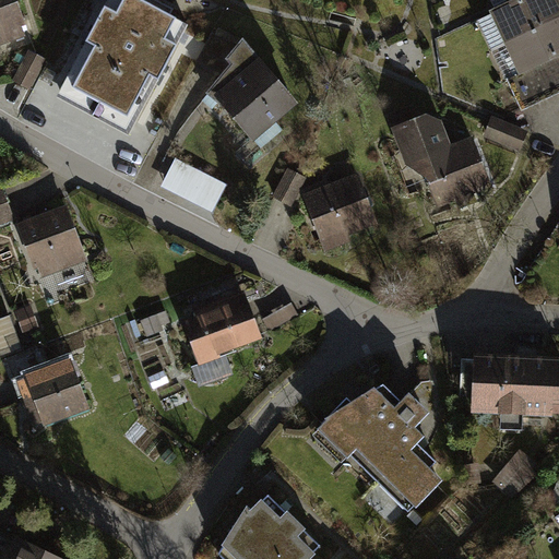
[(11,0),(0,0),(0,44),(24,36),(11,0)]
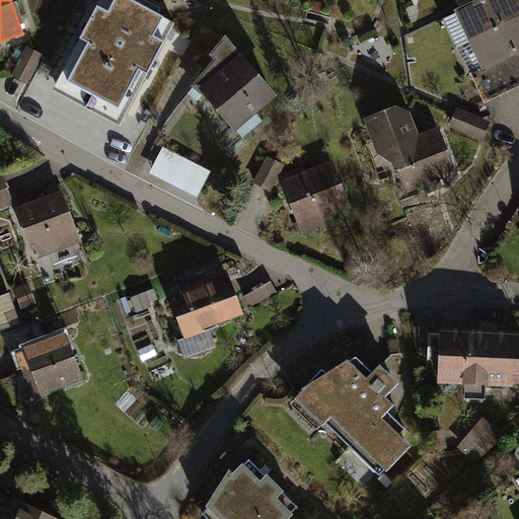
[(133,0),(101,0),(52,93),(114,127),(169,20),(133,0)]
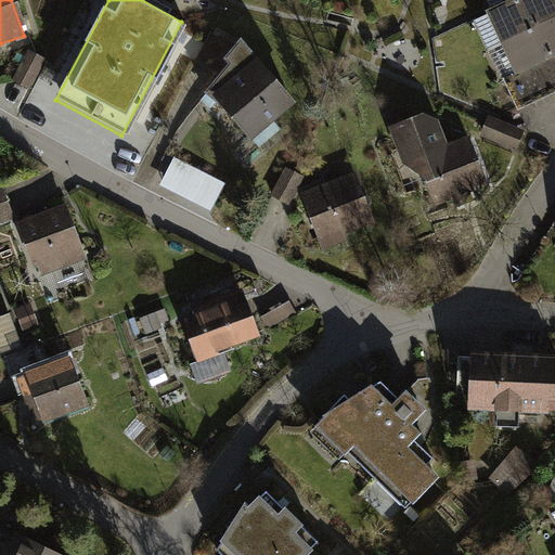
[(473,21),(487,51),(554,18),(554,5),(552,0),(518,0),(505,5),(473,21)]
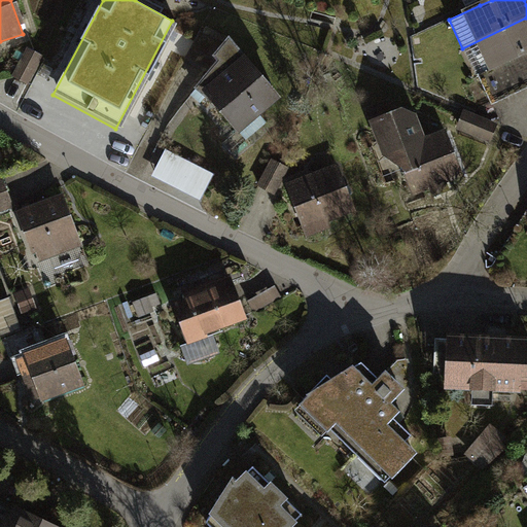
[(526,18),(462,48),(476,79),(526,55),(526,18)]
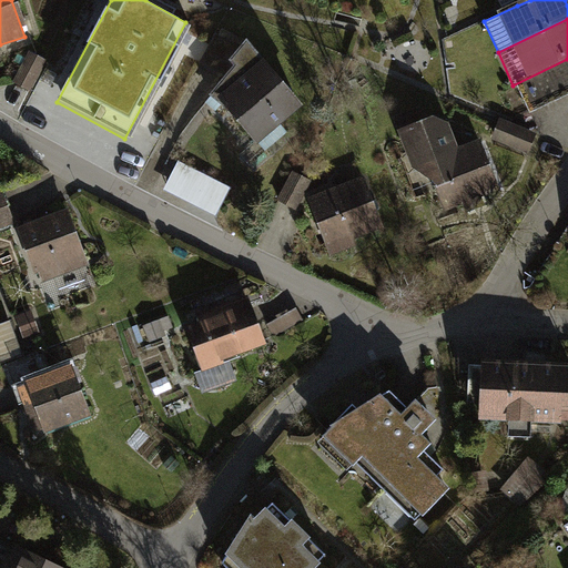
[(44,62),(28,54),(14,83),(30,91),(44,62)]
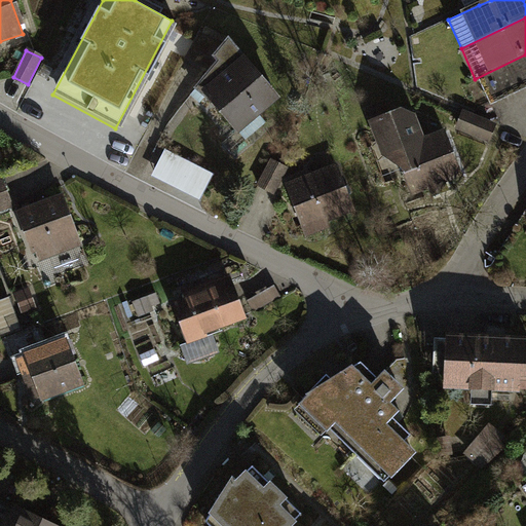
[(280,98),(248,58),(203,94),(236,133),(280,98)]
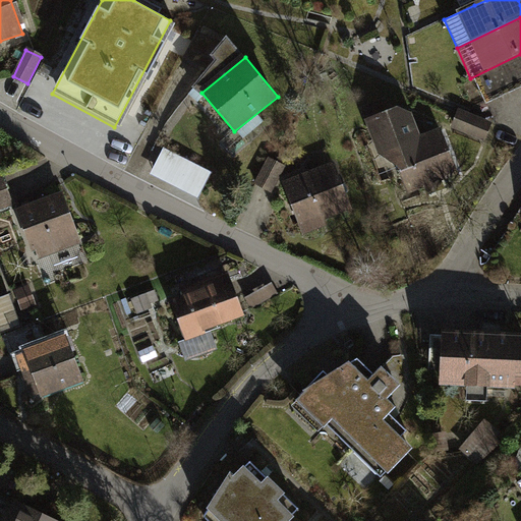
[(52,69),(45,65),(39,75),(47,79),(52,69)]
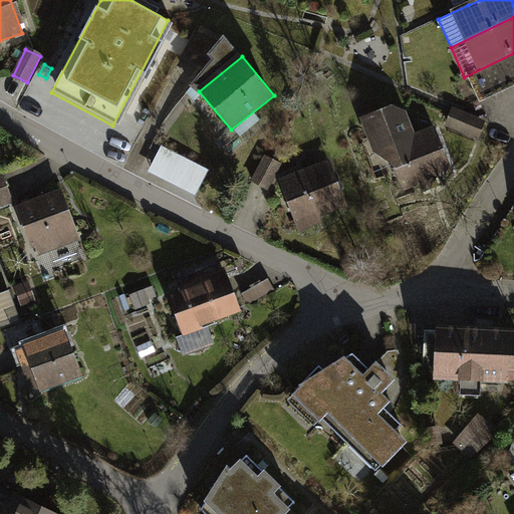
[(120,113),(127,117),(146,82),(139,78),(120,113)]
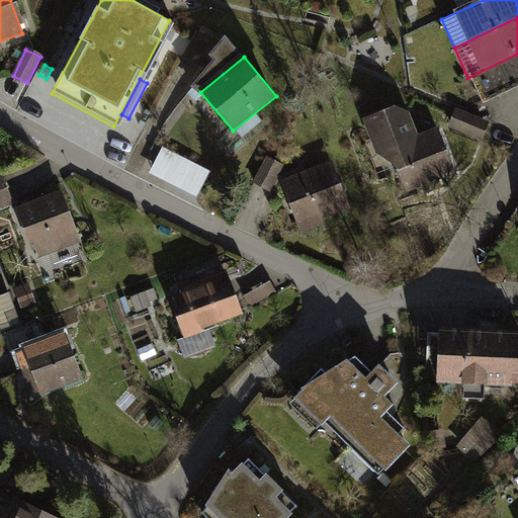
[(490,122),(456,110),(449,127),(483,141),(490,122)]
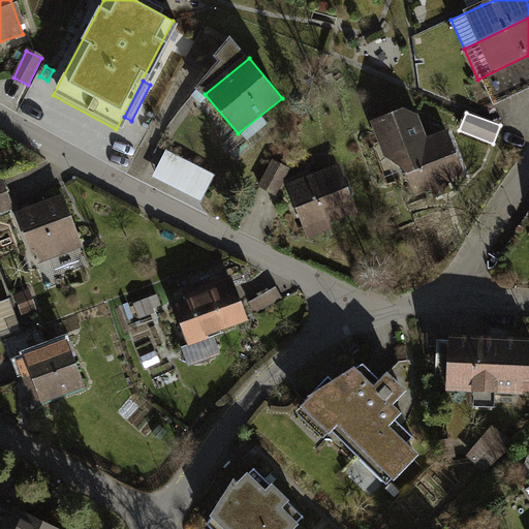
[(391,166),(408,160),(421,194),(465,178),(450,136),(422,147),(410,114),(376,125),(391,166)]
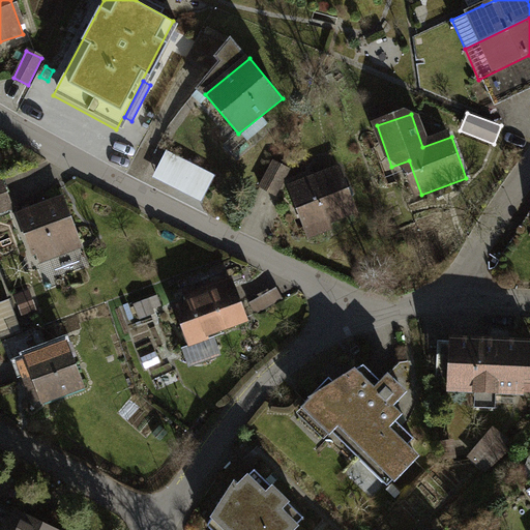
[(168,151),(156,179),(206,201),(218,172),(168,151)]
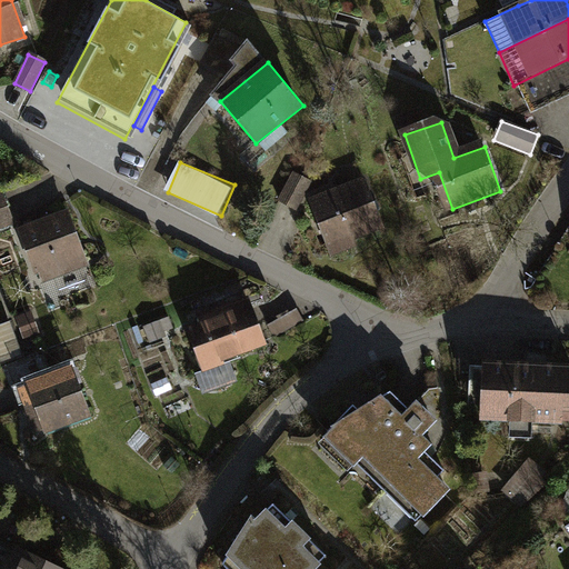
[(310,183),(293,176),(281,202),(297,210),(310,183)]
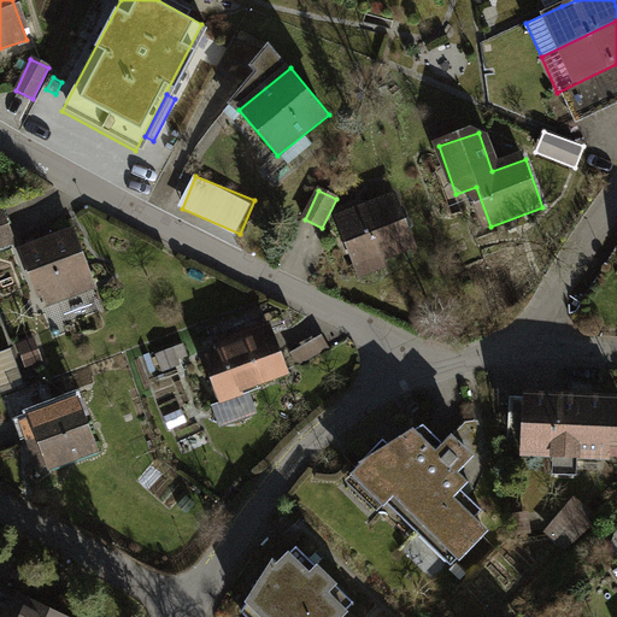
[(410,247),(388,194),(329,218),(351,271),(410,247)]
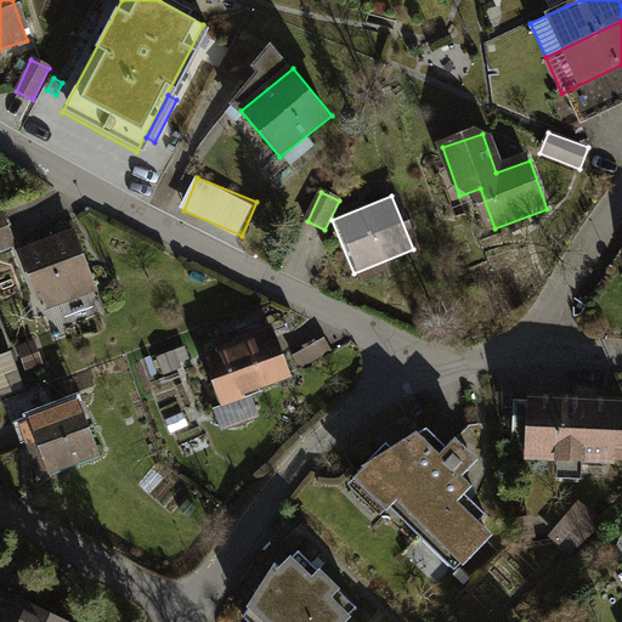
[(0,211),(0,210),(0,250),(13,246),(0,211)]
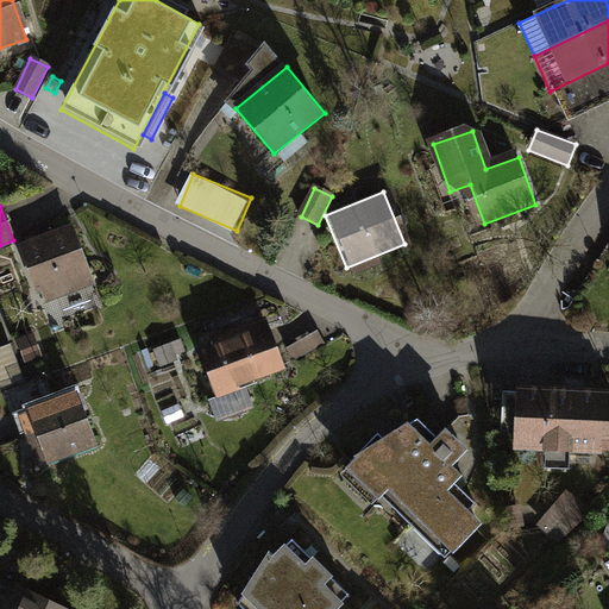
[(69,225),(13,246),(37,308),(93,287),(69,225)]
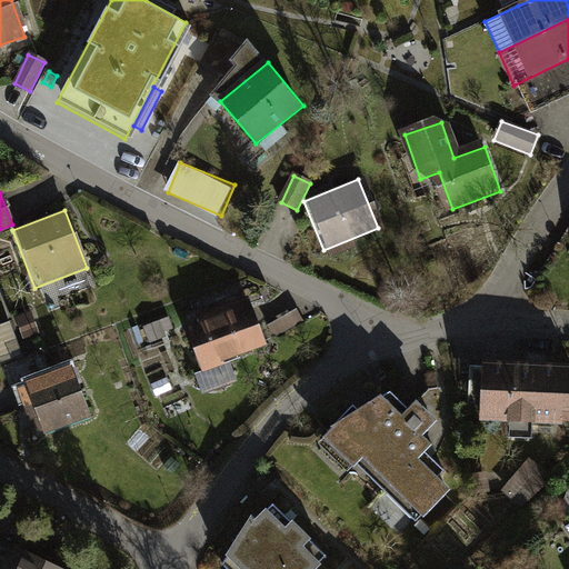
[(252,301),(188,322),(205,371),(269,349),(252,301)]
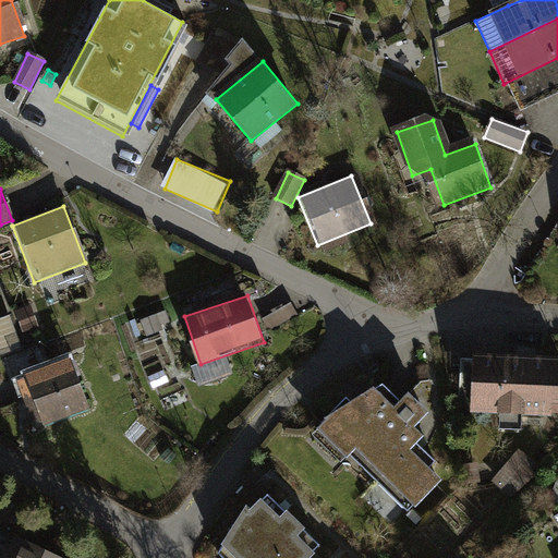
[(10,317),(0,320),(0,356),(22,349),(10,317)]
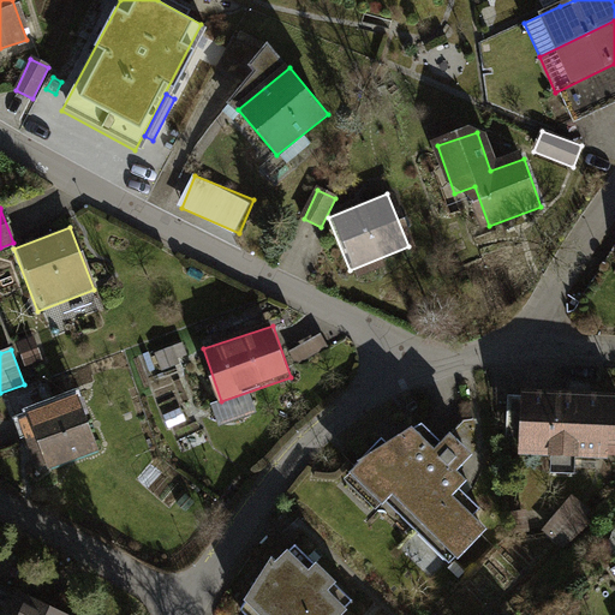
[(78,400),(28,417),(46,467),(96,451),(78,400)]
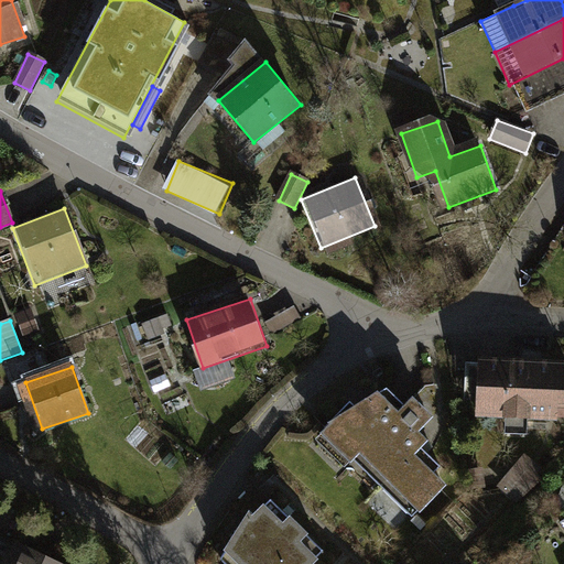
[(563,371),(492,373),(494,424),(563,422),(563,371)]
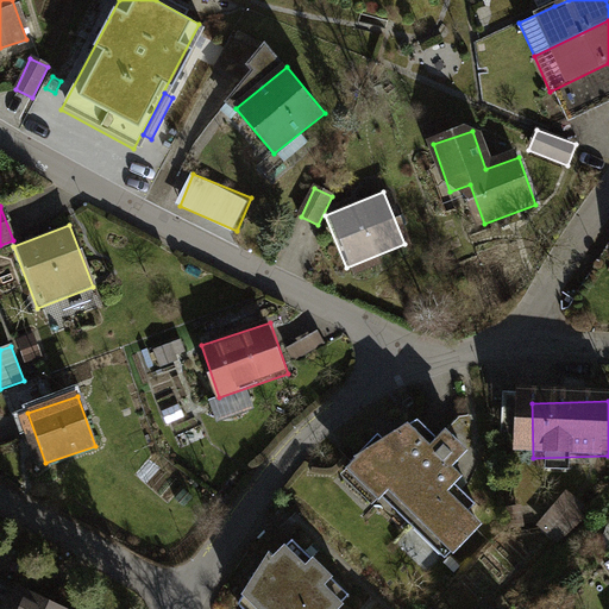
[(409,410),(353,464),(438,552),(473,519),(437,481),(458,460),(409,410)]
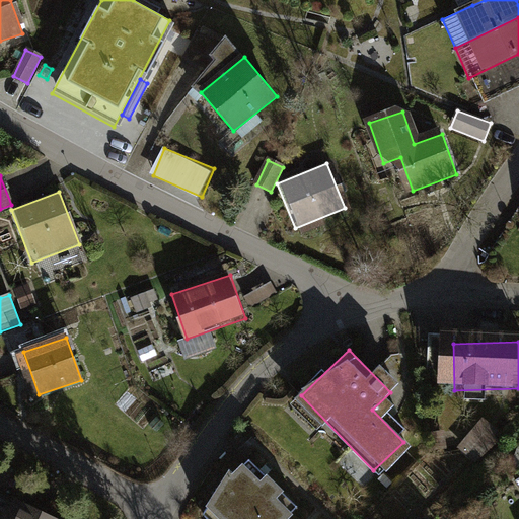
[(478,460),(504,436),(489,420),(462,444),(478,460)]
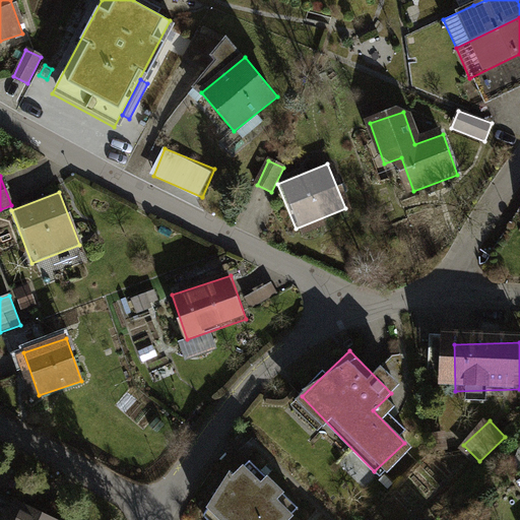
[(290,519),(240,466),(203,501),(220,519),(290,519)]
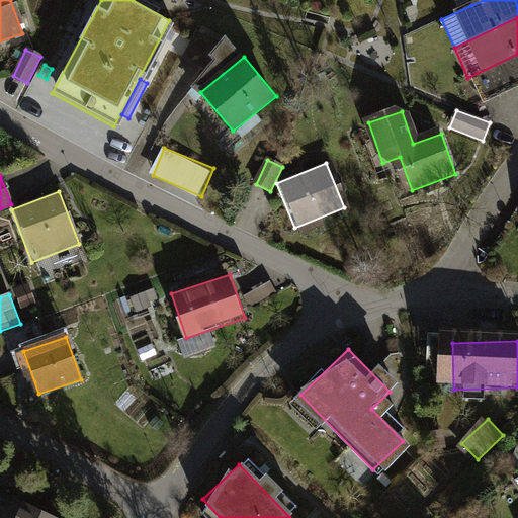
[(41,517),(45,512),(20,500),(11,517),(41,517)]
